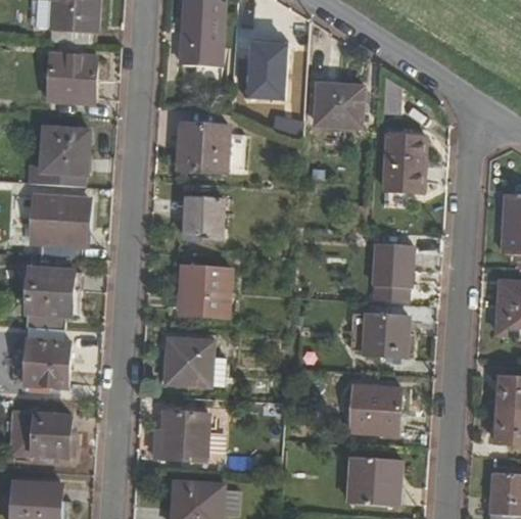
[(53,0),(50,39),(97,42),(100,0),(53,0)]
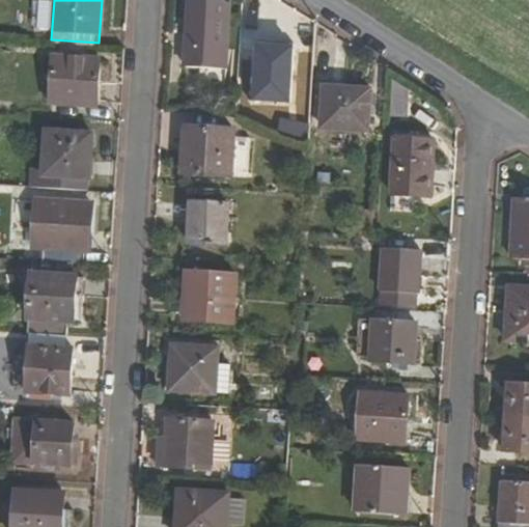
[(226,66),(229,18),(187,15),(184,64),(226,66)]
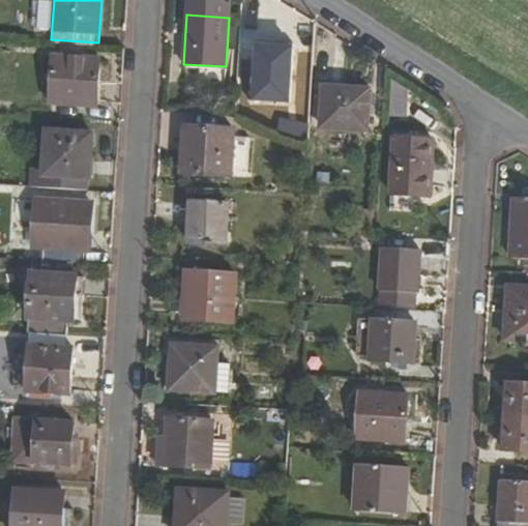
[(291,78),(293,45),(256,42),(255,77),(291,78)]
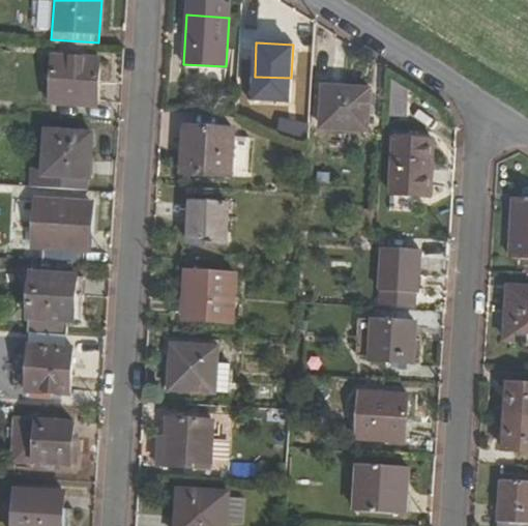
[(96,104),(99,55),(53,52),(50,100),(96,104)]
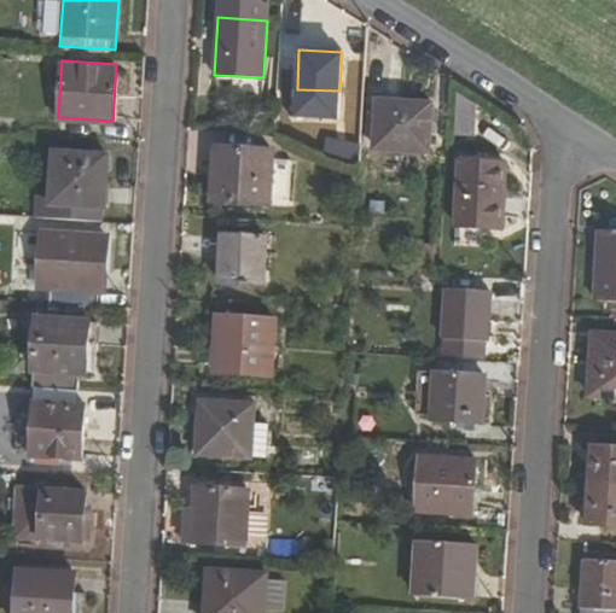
[(460,91),(453,123),(472,127),(478,94),(460,91)]
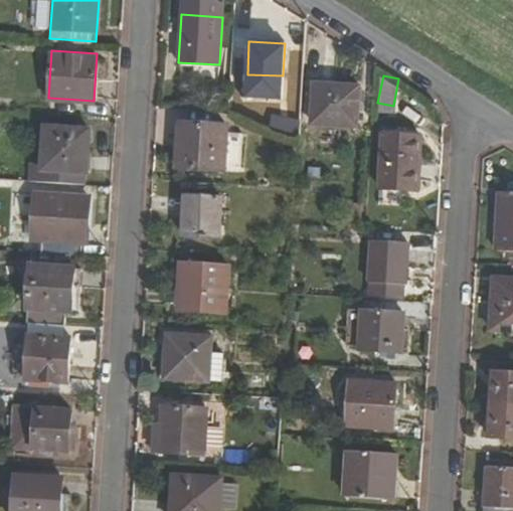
[(357,126),(358,82),(313,80),(311,123),(357,126)]
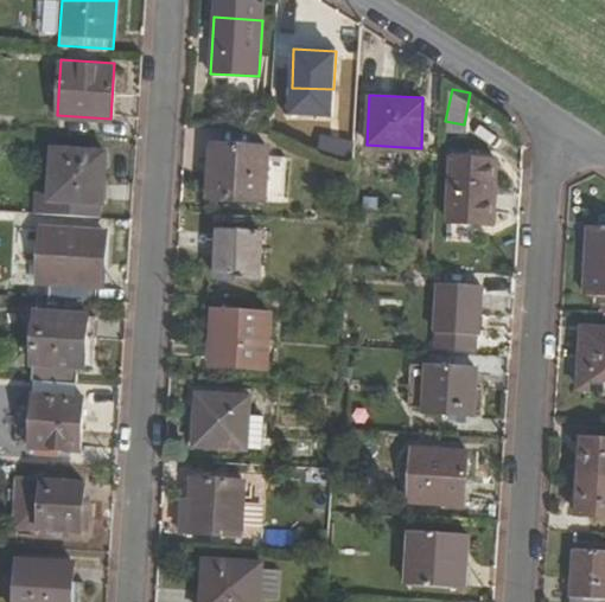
[(266,199),(269,145),(211,141),(208,196),(266,199)]
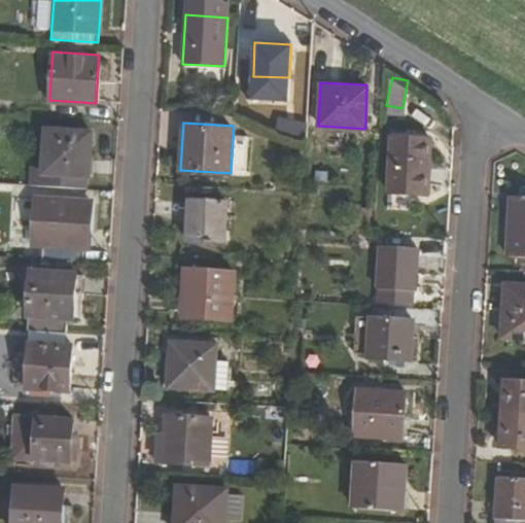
[(89,176),(92,129),(45,127),(42,172),(89,176)]
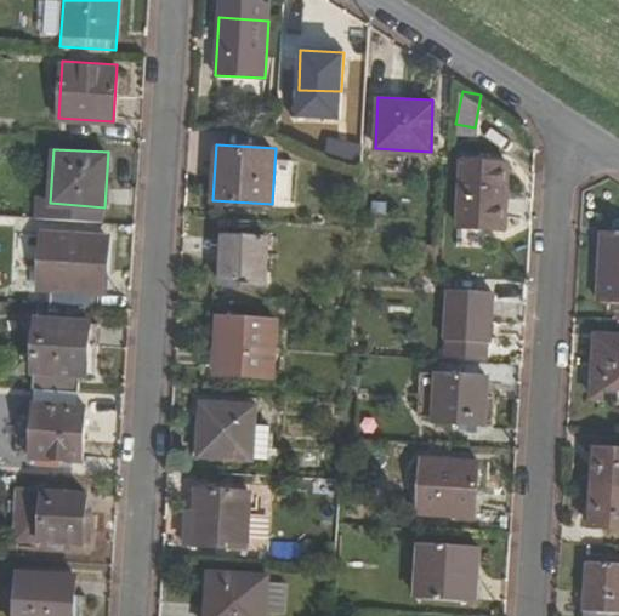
[(505,228),(509,160),(460,158),(456,226),(505,228)]
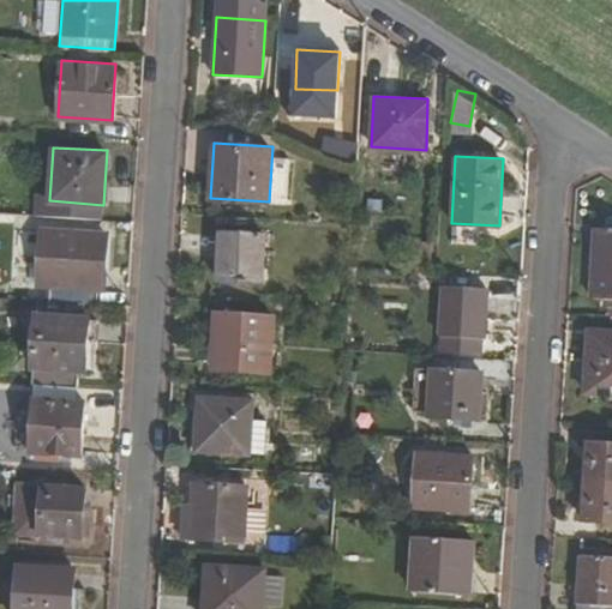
[(47,285),(46,297),(99,301),(100,288),(102,288),(106,230),(41,225),(37,284),(47,285)]
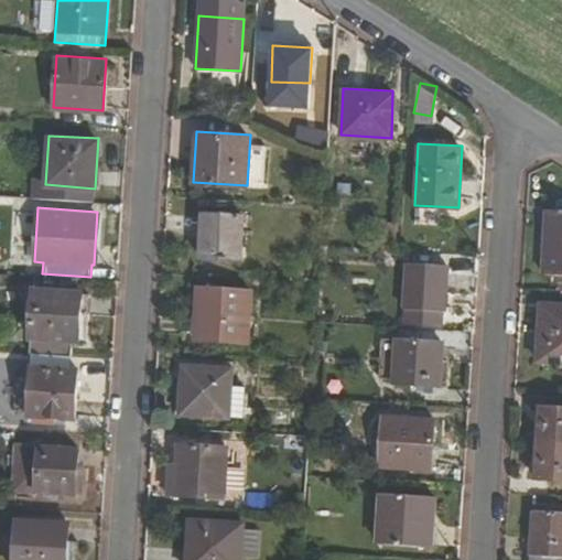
[(561,210),(546,208),(542,270),(561,270),(561,210)]
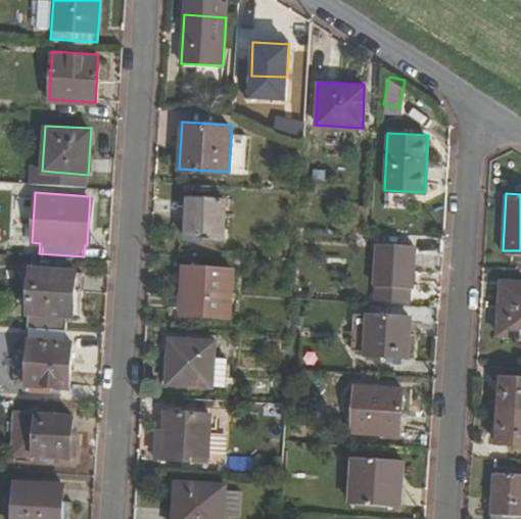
[(224,240),(226,199),(187,196),(185,238),(224,240)]
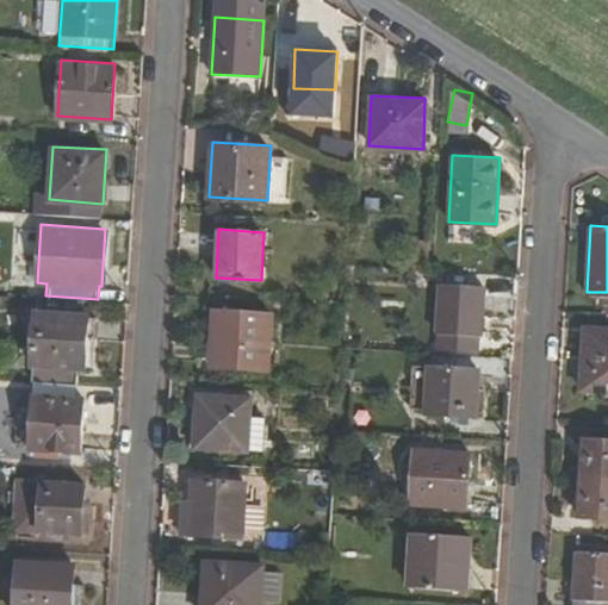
[(483,331),(484,285),(440,282),(436,330),(439,330),(438,344),(477,348),(479,334),(483,331)]
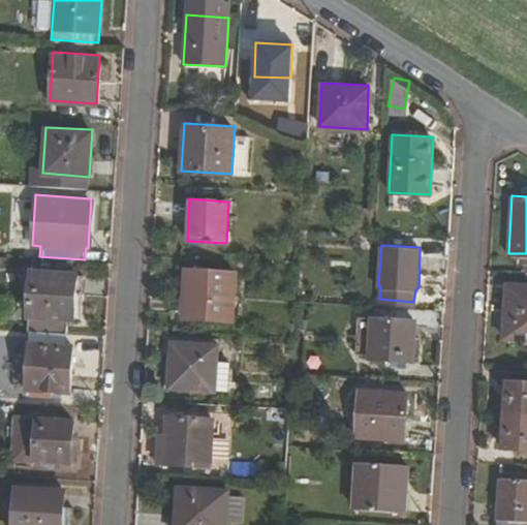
[(27,329),(73,332),(76,271),(30,268),(27,329)]
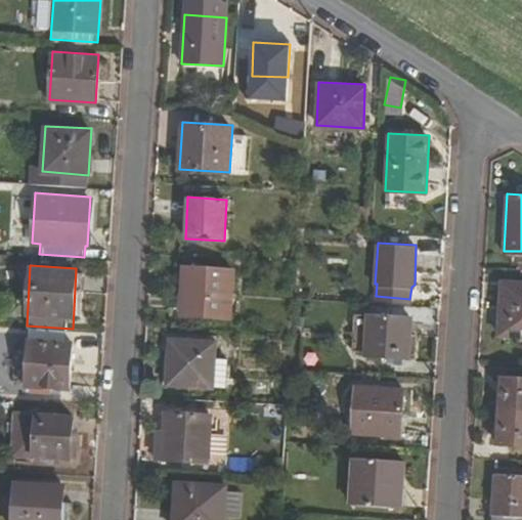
[(229,316),(232,269),(182,266),(179,313),(229,316)]
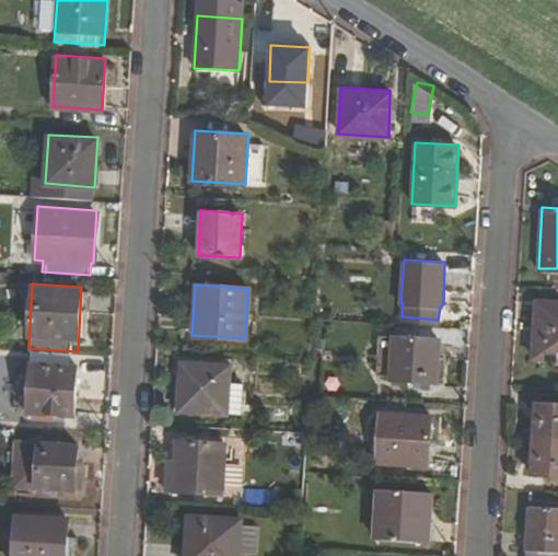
[(557,358),(557,299),(536,298),(533,357),(557,358)]
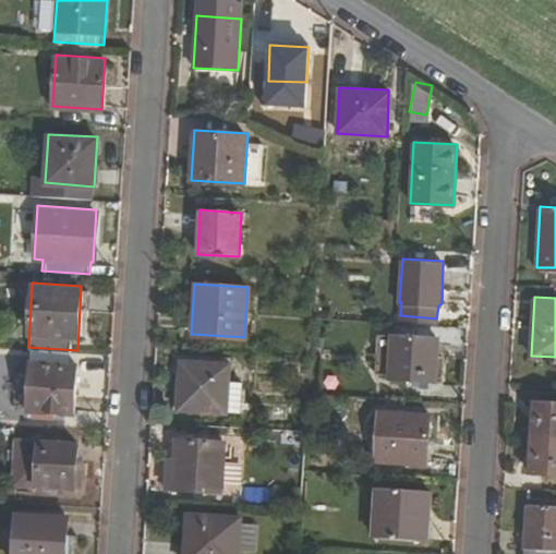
[(435,380),(437,337),(391,334),(388,376),(435,380)]
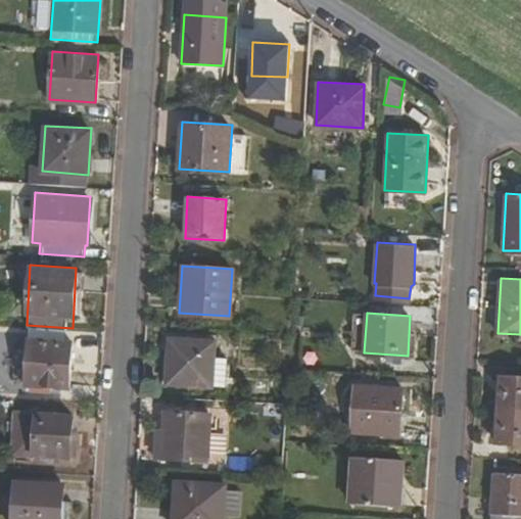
[(27,385),(68,388),(72,339),(30,336),(27,385)]
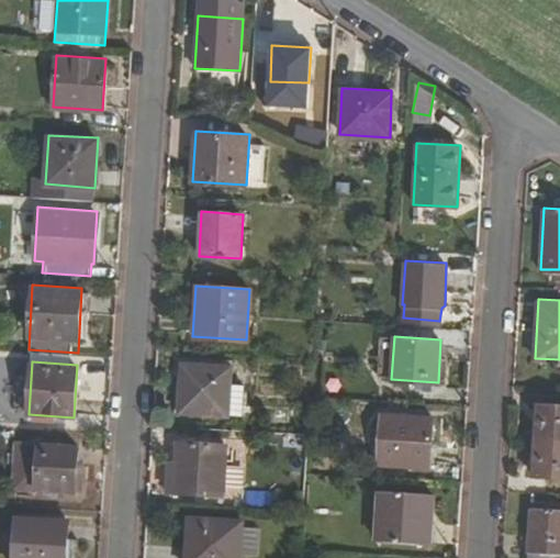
[(179,411),(230,414),(231,382),(232,364),(181,361),(179,411)]
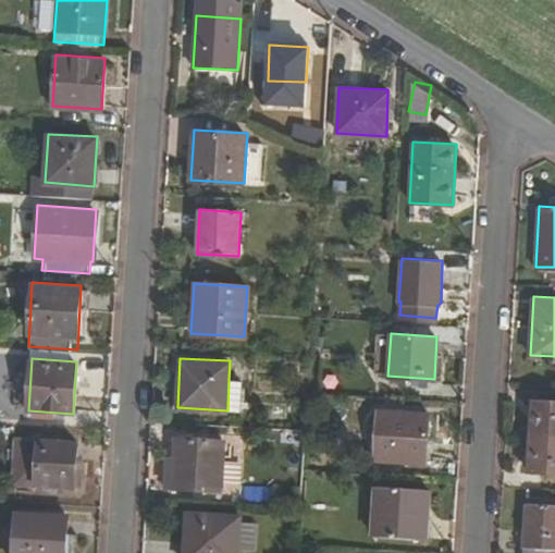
[(229,379),(227,410),(239,412),(242,380),(229,379)]
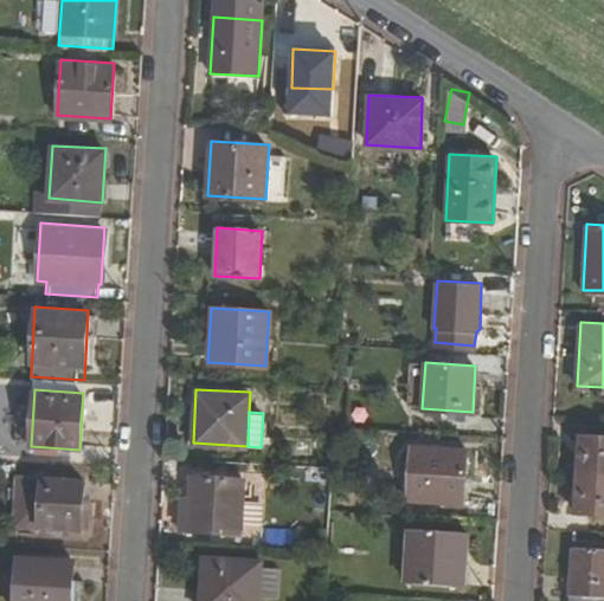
[(577,475),(603,476),(603,434),(579,434),(577,475)]
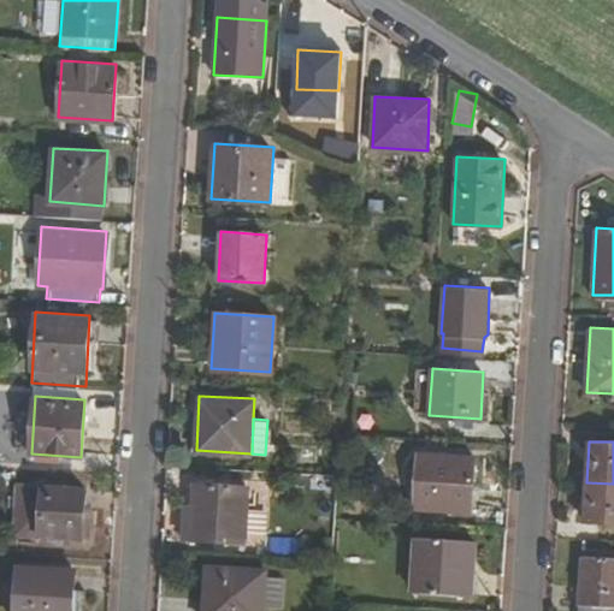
[(414,509),(470,511),(474,456),(418,452),(414,509)]
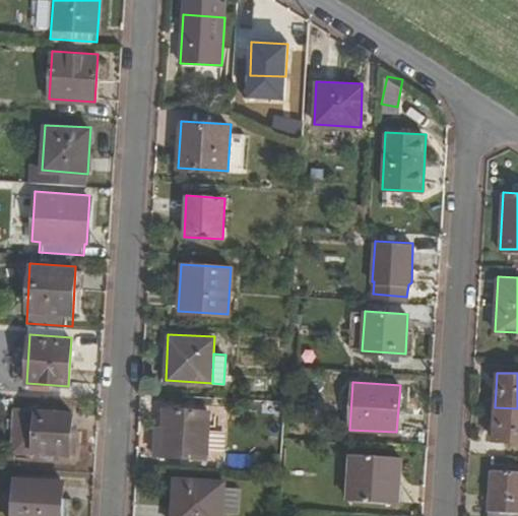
[(517,408),(495,407),(493,438),(517,439),(517,408)]
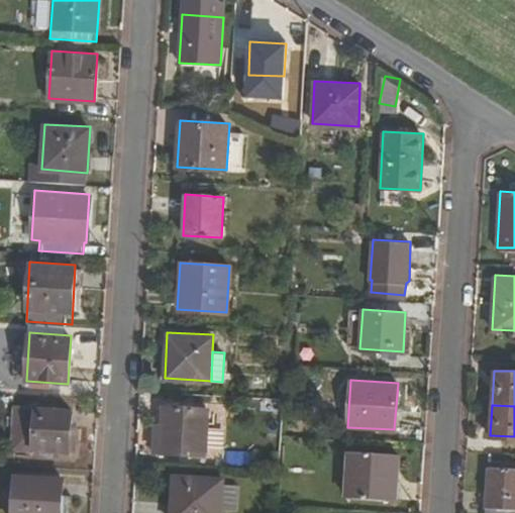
[(69,450),(72,410),(15,406),(12,447),(69,450)]
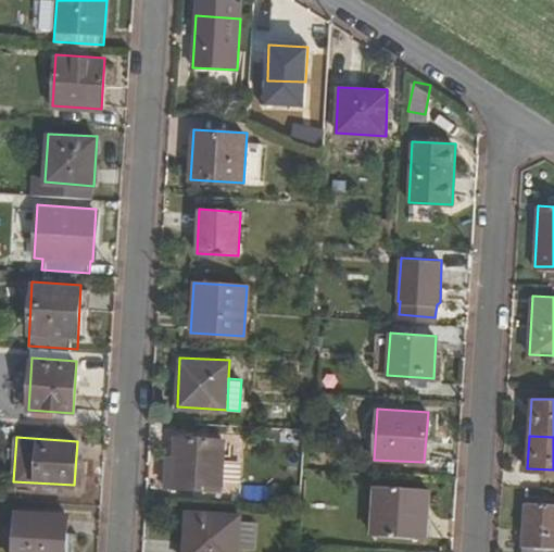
[(222,485),(224,439),(176,437),(173,480),(222,485)]
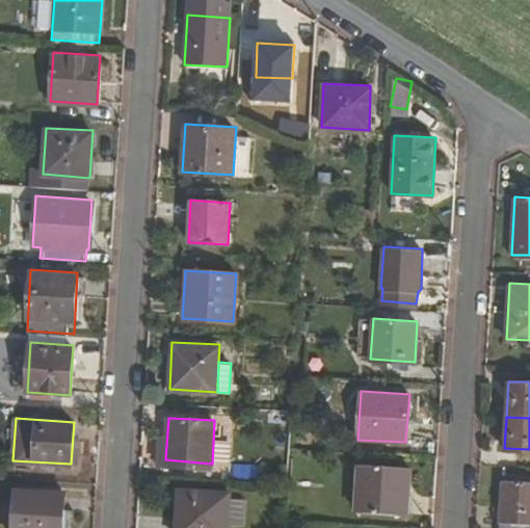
[(407,515),(411,467),(359,464),(355,511),(407,515)]
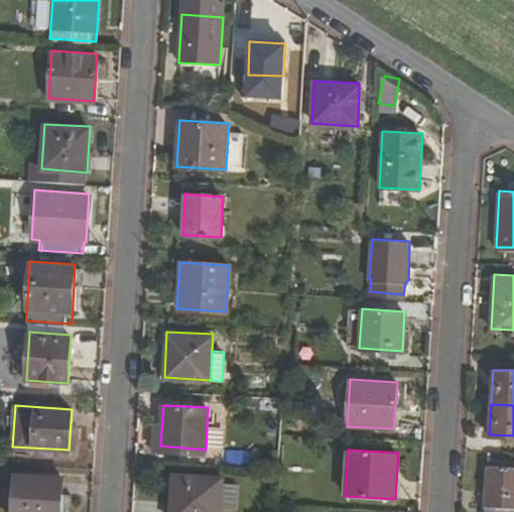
[(513,511),(513,465),(488,464),(484,511),(513,511)]
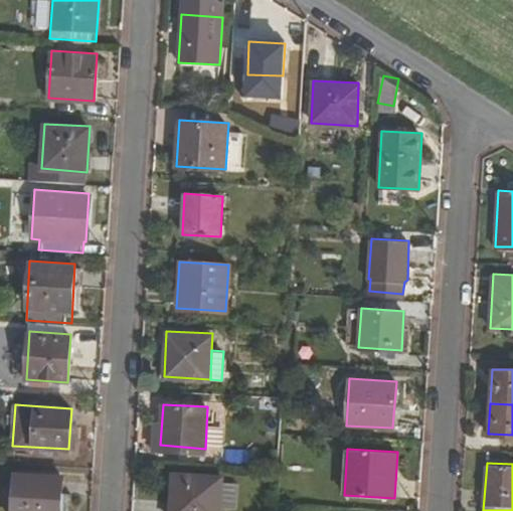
[(59,510),(62,475),(15,472),(12,510),(59,510)]
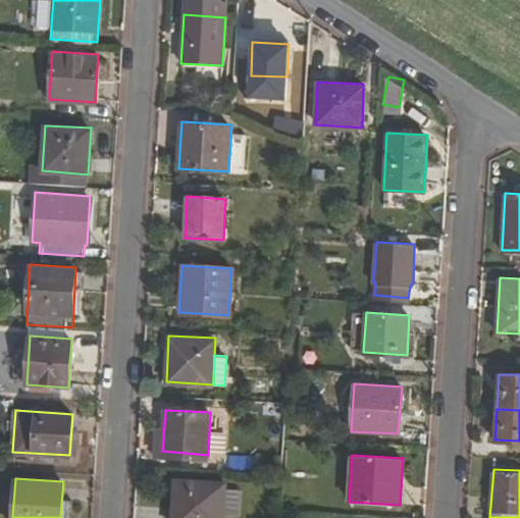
[(222,517),(225,482),(175,478),(172,517),(222,517)]
